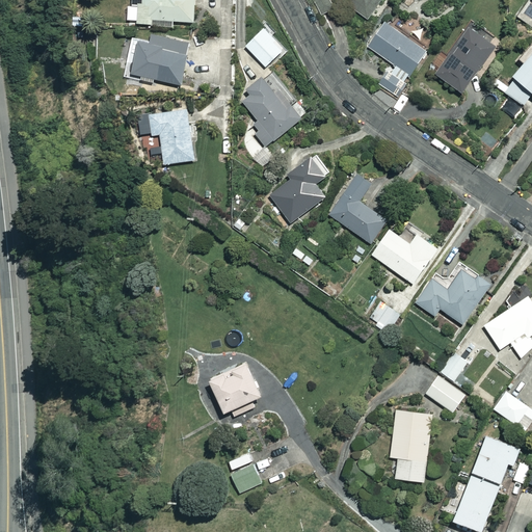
[(193,0),(132,0),(132,5),(137,5),(137,25),(173,25),(174,21),(194,21),(193,0)]
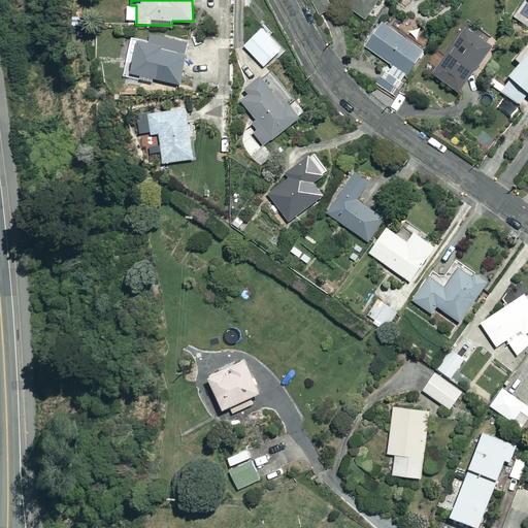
[(332,7),(328,0),(311,0),(322,14),(332,7)]
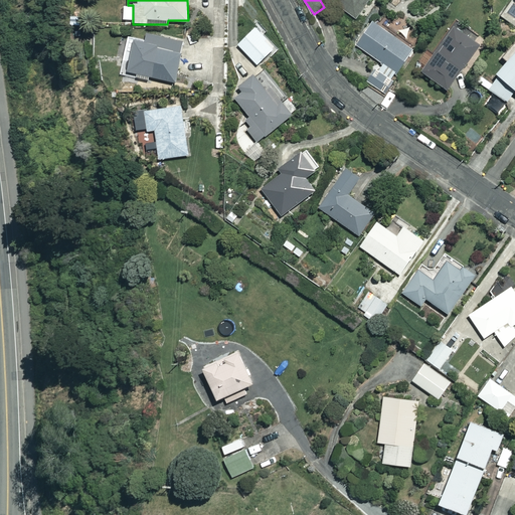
[(368,0),(332,0),(332,1),(357,17),(368,0)]
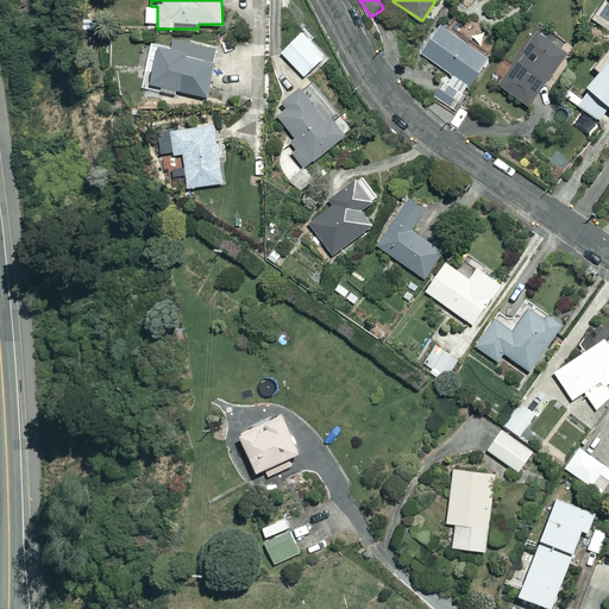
[(489,58),(441,24),(421,52),(469,86),(489,58)]
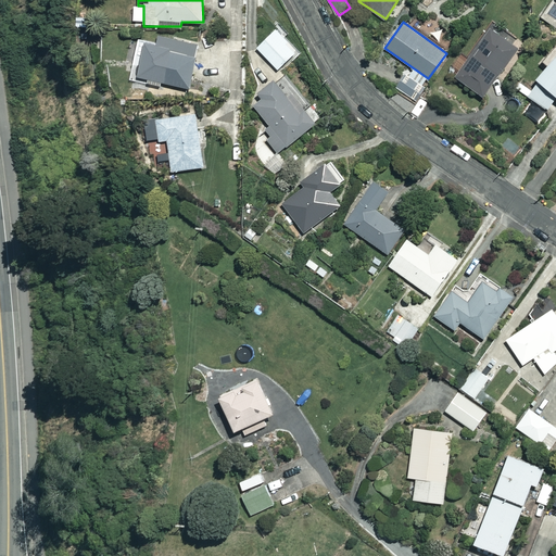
[(519,48),(490,27),(455,76),(484,97),(519,48)]
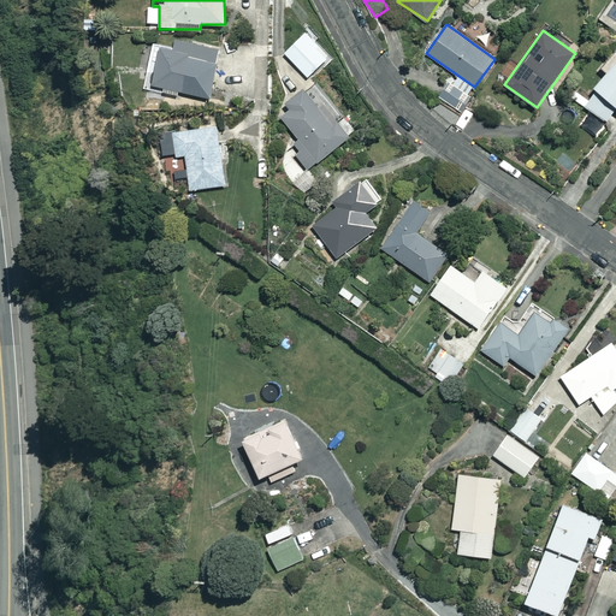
[(329,57),(306,33),(285,52),(308,76),(329,57)]
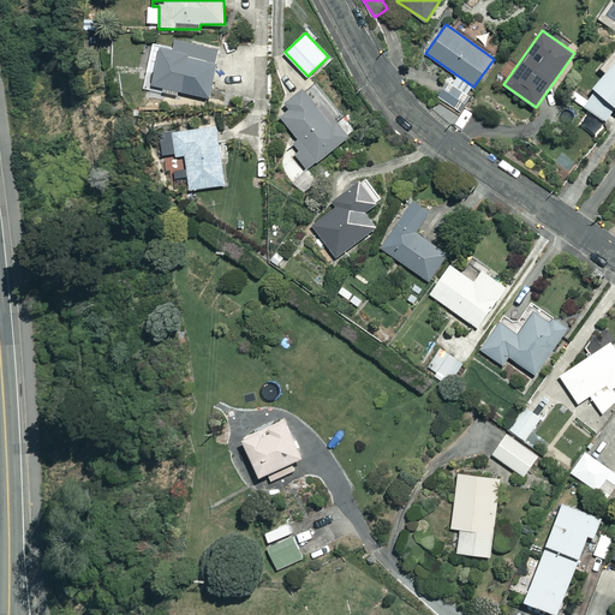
[(175,40),(173,49),(160,47),(151,84),(209,97),(219,49),(175,40)]
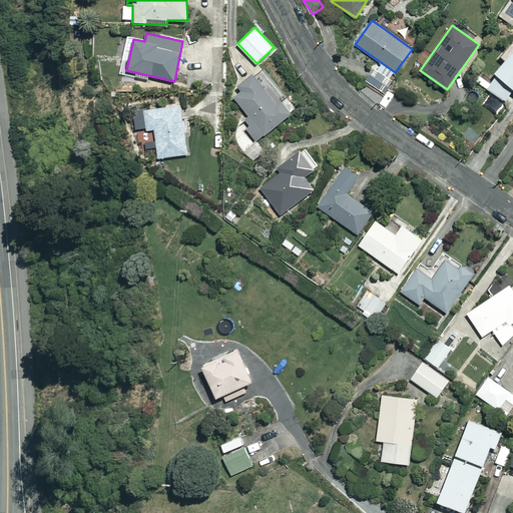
[(512,50),(494,72),(497,75),(487,87),(504,102),(512,91),(512,50)]
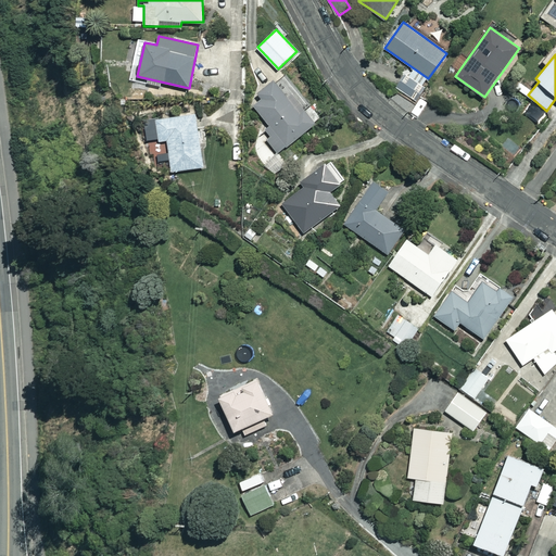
[(422,85),(408,72),(401,79),(416,92),(422,85)]
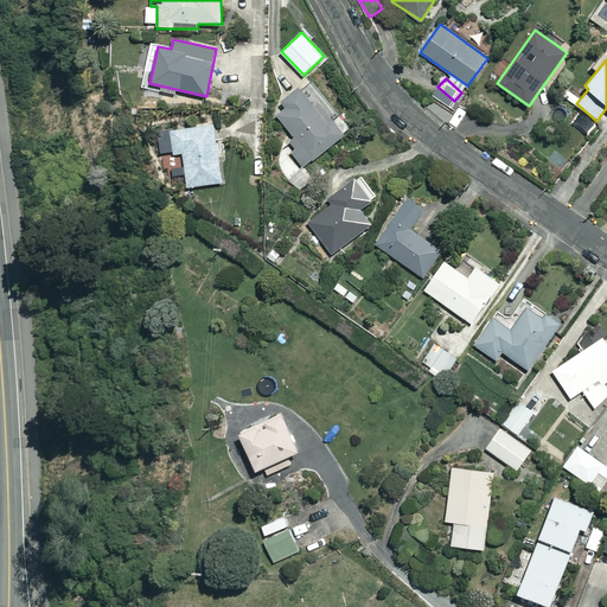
[(314,106),(300,88),(285,101),(288,106),(276,114),(300,145),(292,152),(304,166),(344,134),(319,102),(314,106)]
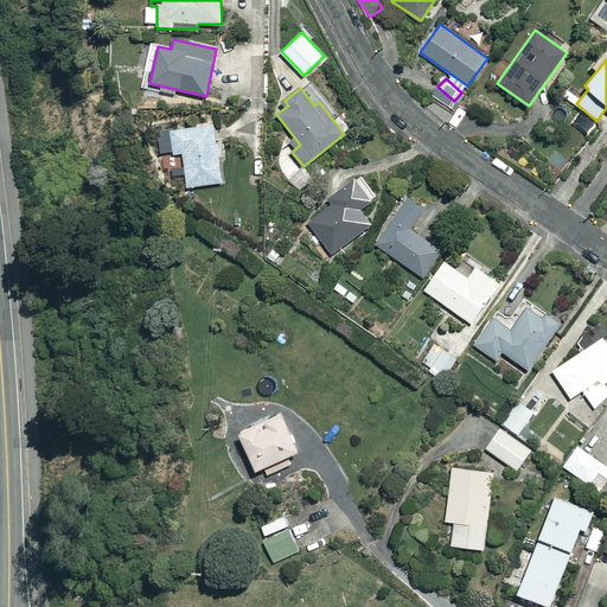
[(173,153),(178,153),(179,165),(185,165),(187,186),(223,183),(218,142),(215,142),(212,123),(171,128),(173,153)]
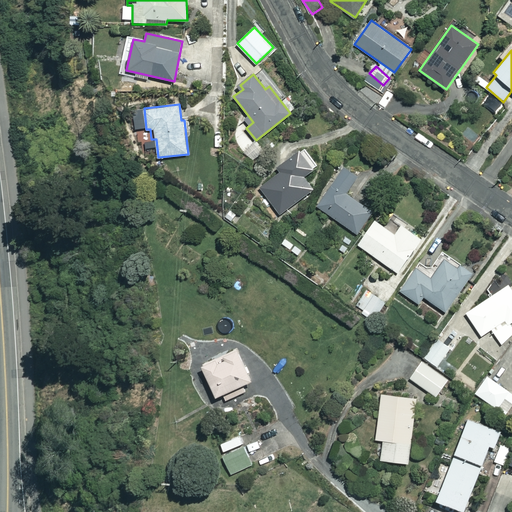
[(314,168),(300,151),(278,168),(280,171),(259,187),(280,214),(314,188),(304,175),(314,168)]
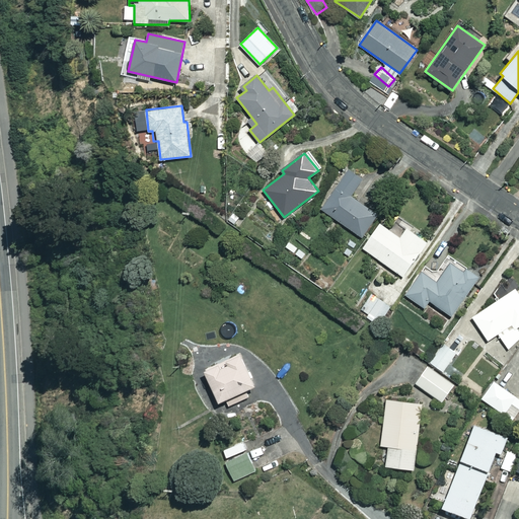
[(363,177),(348,167),(320,208),(361,236),(377,213),(351,195),(363,177)]
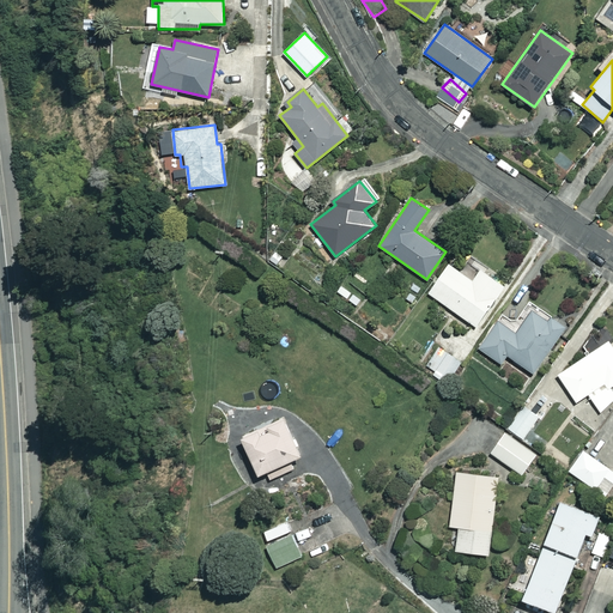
[(473,280),(449,262),(429,292),(475,326),(505,285),(481,268),(473,280)]
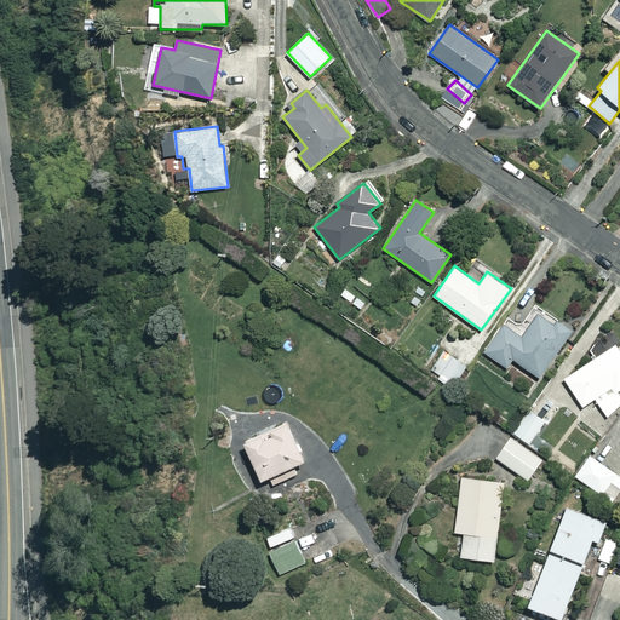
[(555,322),(533,306),(518,328),(507,320),(484,351),(507,368),(514,359),(539,377),(573,331),(557,319),(555,322)]
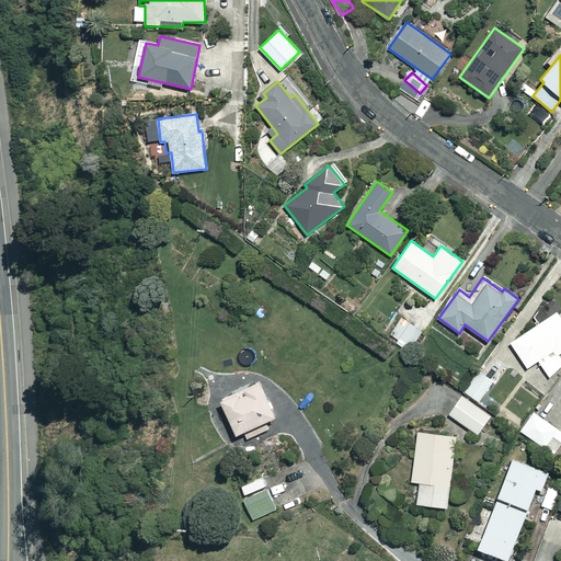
[(560,319),(557,312),(511,343),(527,367),(538,359),(549,375),(560,366),(560,319)]
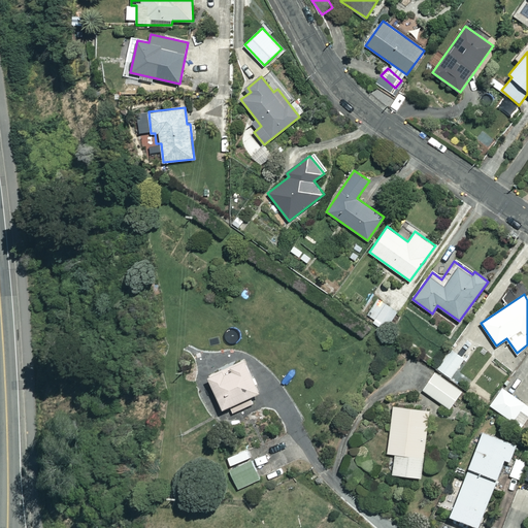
[(368,315),(374,319),(372,323),(383,329),(395,308),(377,299),(368,315)]
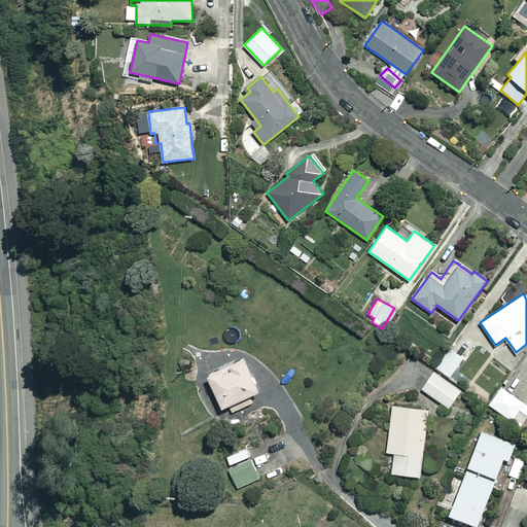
[(436,367),(450,377),(463,358),(450,349),(436,367)]
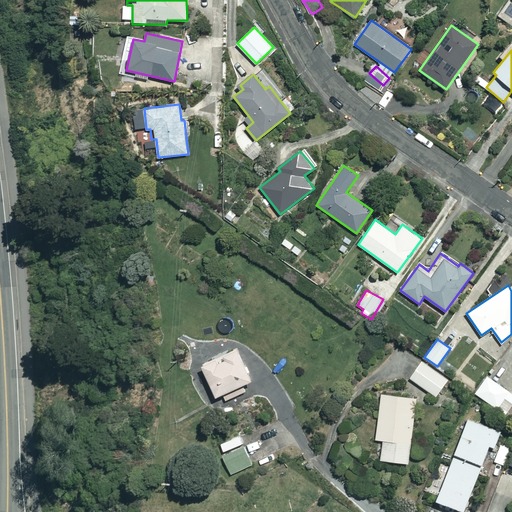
[(251,379),(237,348),(202,364),(216,395),(223,392),(226,399),(246,391),(242,383),(251,379)]
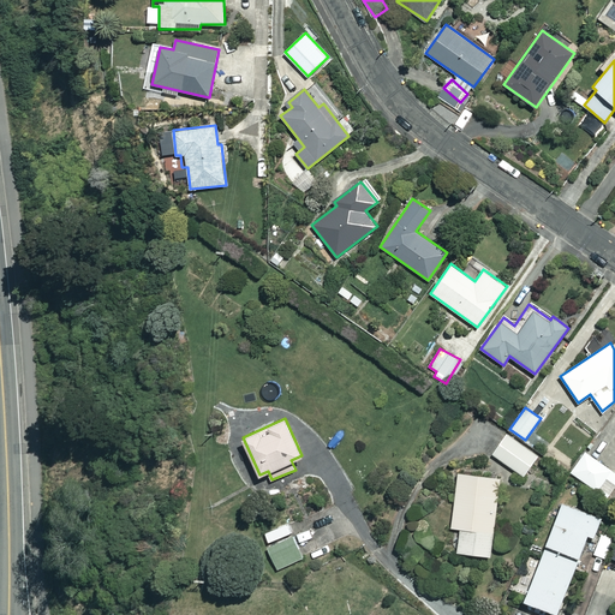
[(538,455),(507,434),(493,454),(524,475),(538,455)]
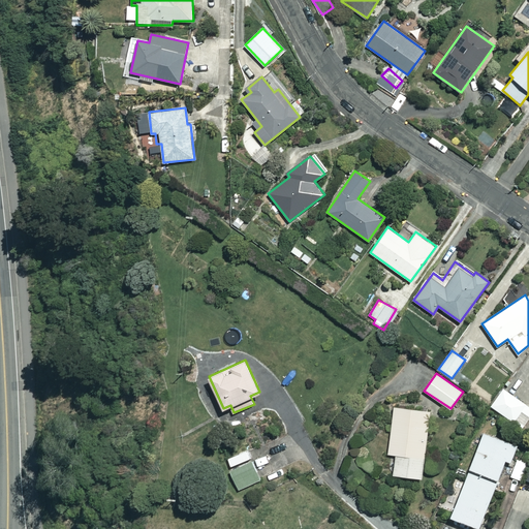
[(528,418),(528,405),(503,387),(491,405),(523,428),(528,418)]
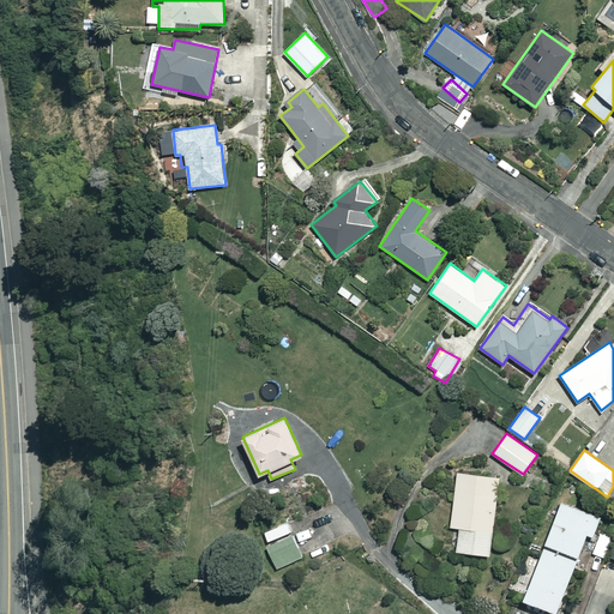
[(499,476),(457,471),(451,527),(459,528),(457,551),(489,554),(499,476)]
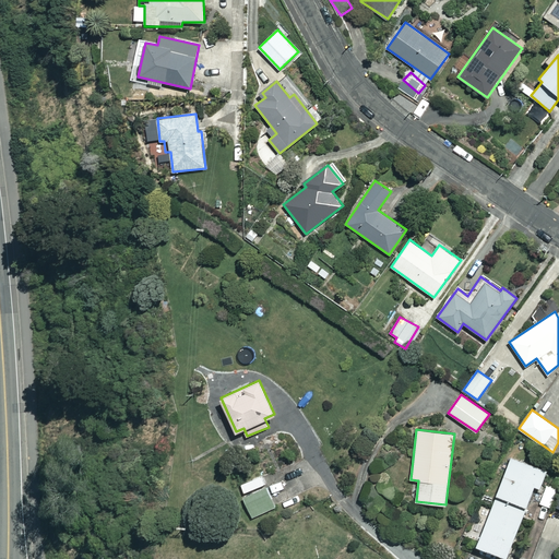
[(554,467),(519,454),(513,468),(506,466),(503,473),(510,475),(504,492),(534,503),(542,483),(548,485),(554,467)]
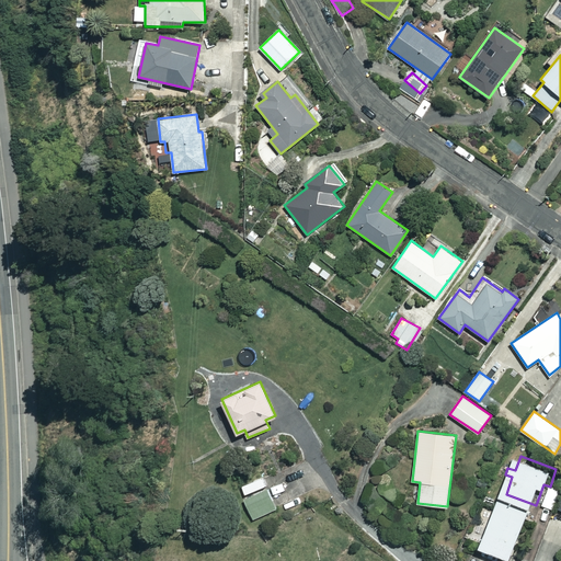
[(560,491),(549,487),(541,505),(552,510),(560,491)]
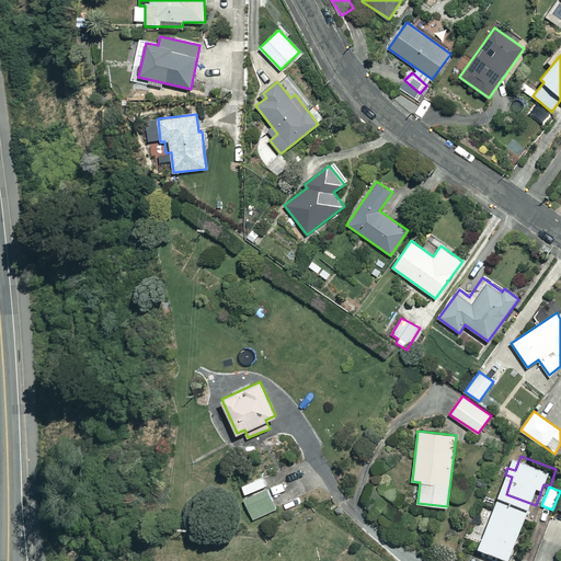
[(276,508),(266,488),(244,497),(253,518),(276,508)]
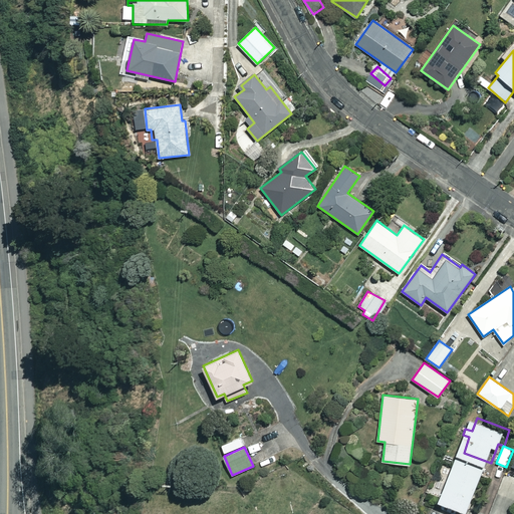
[(489,467),(463,457),(446,499),(473,509),(489,467)]
